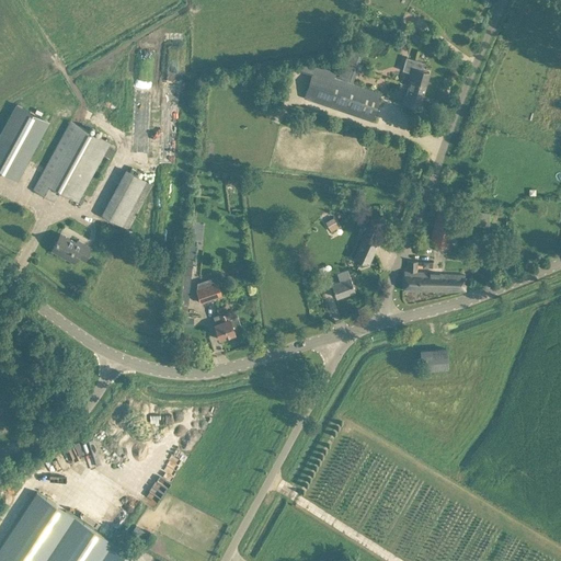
[(339,78),(353,82),(362,55),(347,50),(339,78)]
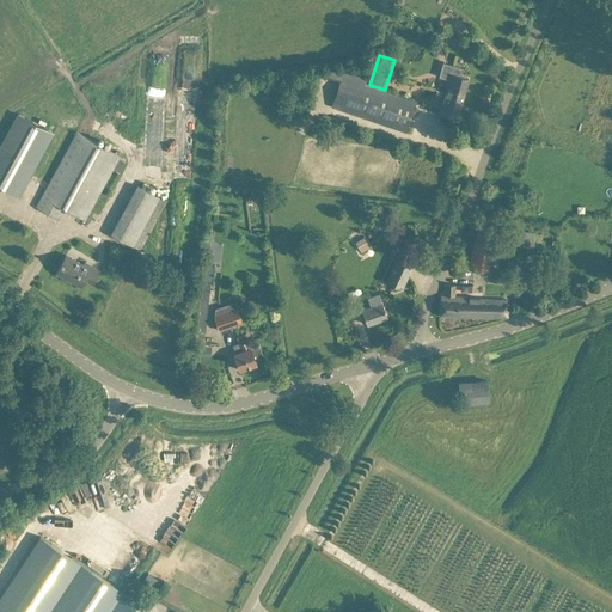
[(439,77),(448,79),(439,111),(457,116),(469,78),(460,75),(463,67),(444,61),(439,77)]
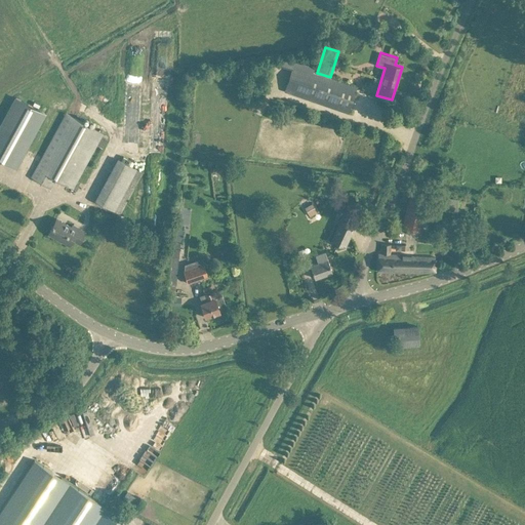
[(279,65),(292,70),(285,91),(348,113),(357,87),(314,73),(316,67),(282,55),(279,65)]
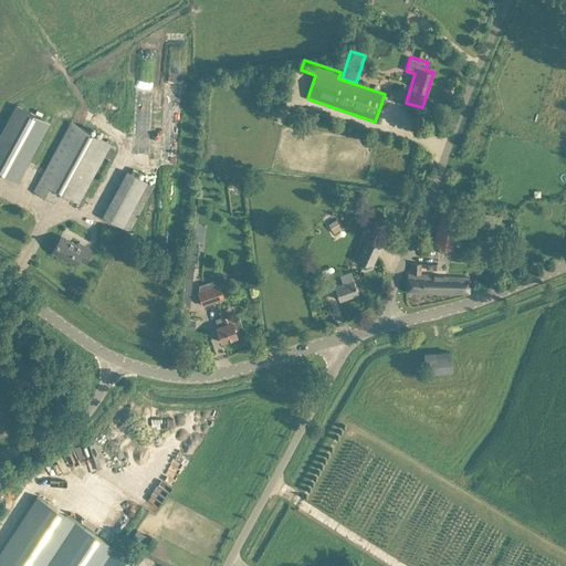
[(0,171),(17,181),(49,122),(18,105),(0,136),(0,171)]
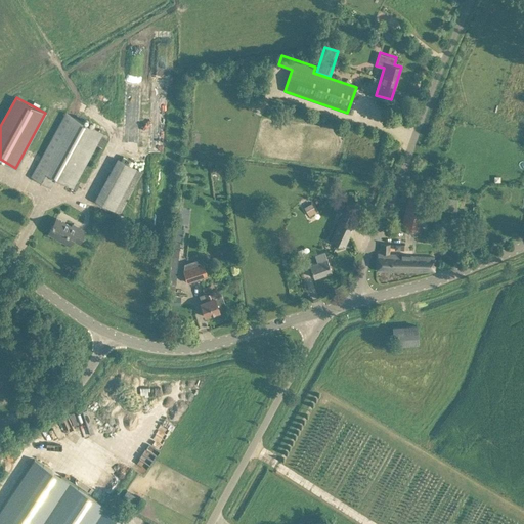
[(33,175),(51,186),(56,177),(74,187),(104,132),(68,112),(33,175)]
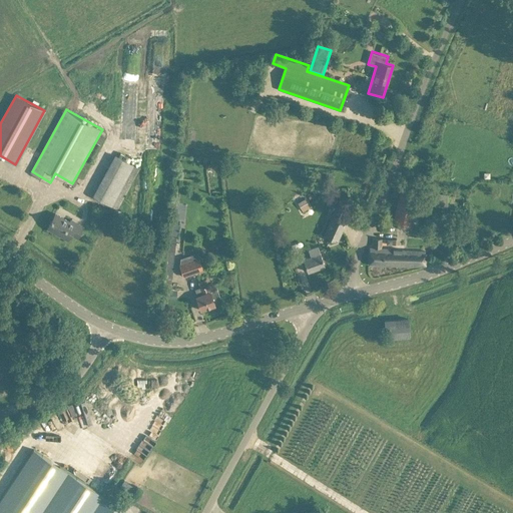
[(116,199),(97,189),(94,195),(112,206),(116,199)]
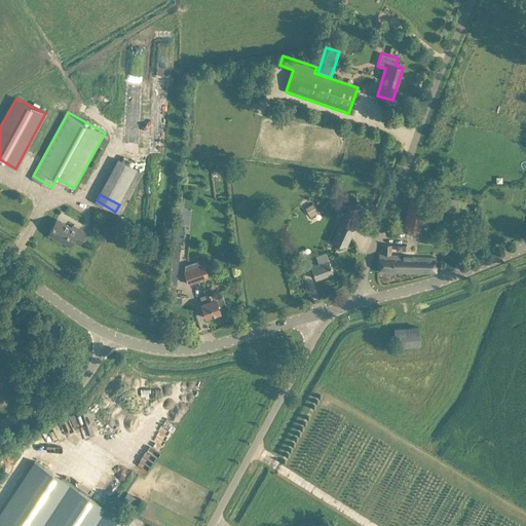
[(404,228),(421,232),(428,201),(410,197),(404,228)]
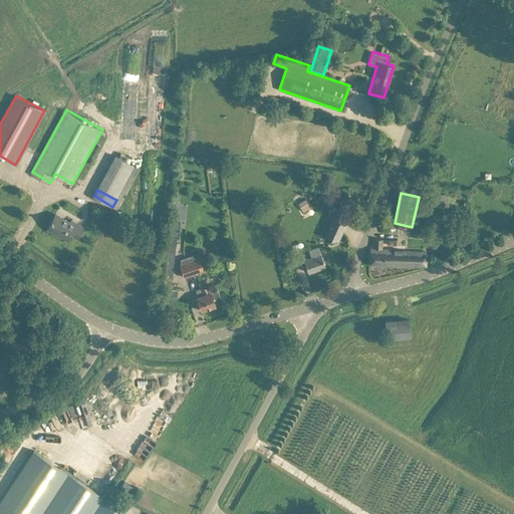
[(305,198),(298,203),(303,211),(310,207),(305,198)]
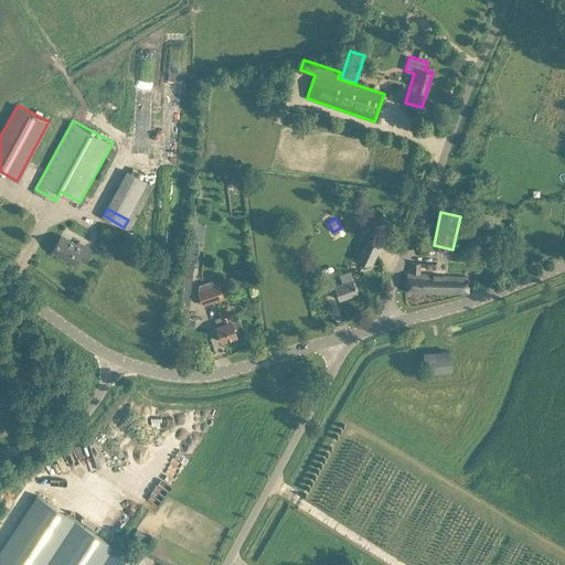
[(52,252),(75,264),(78,258),(85,262),(92,249),(77,242),(76,244),(61,235),(52,252)]
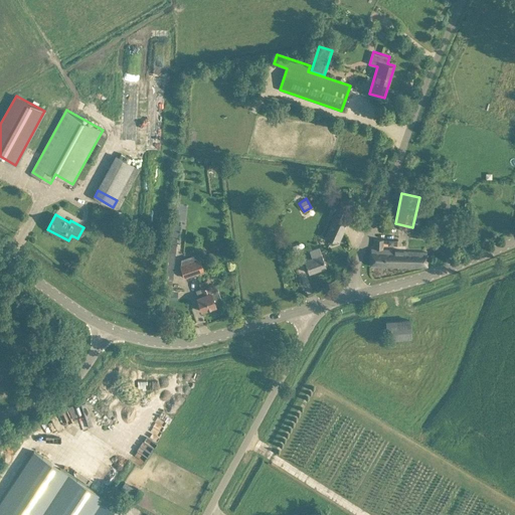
[(325,236),(339,242),(348,222),(334,215),(325,236)]
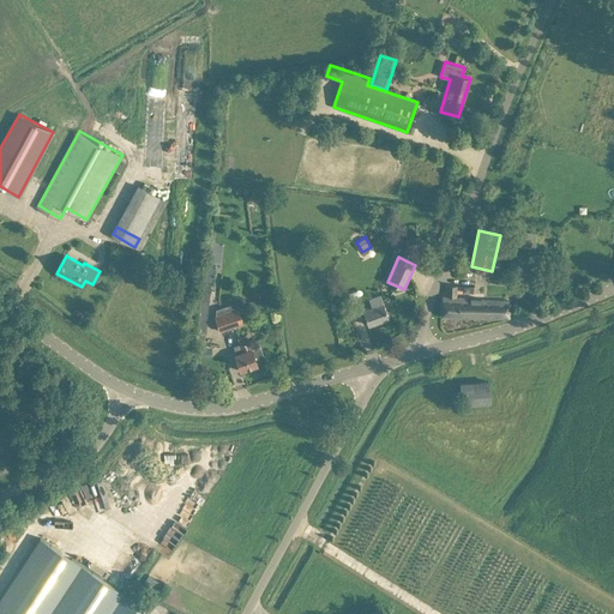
[(441,317),(509,318),(509,300),(481,299),(481,295),(479,295),(479,299),(456,296),(457,286),(447,284),(446,296),(443,296),(441,317)]
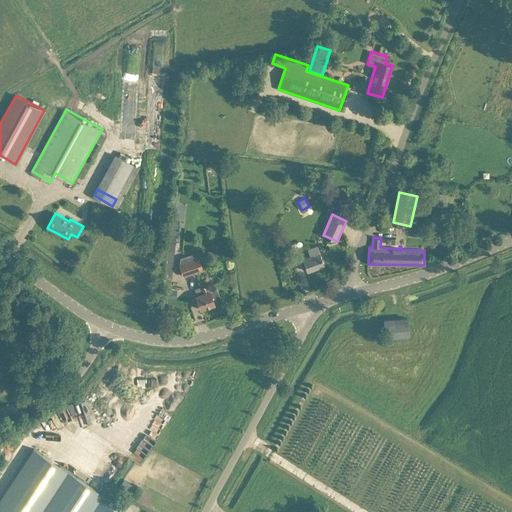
[(302,258),(303,261),(307,271),(324,264),(317,246),(308,249),(310,256),(302,258)]
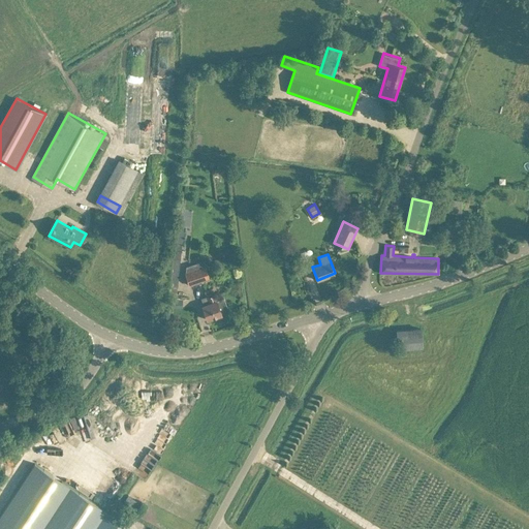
[(184,272),(189,285),(209,278),(205,265),(184,272)]
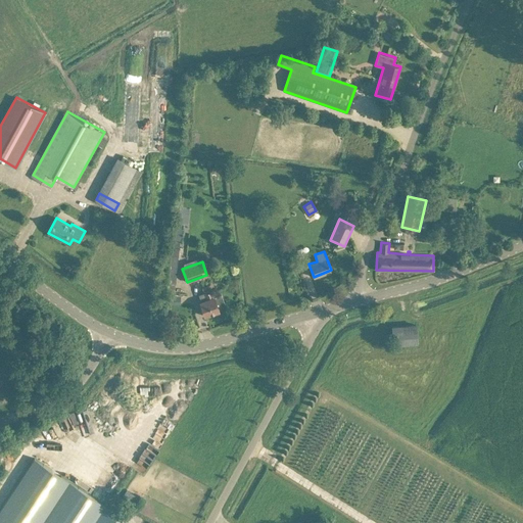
[(200,302),(201,306),(204,316),(220,311),(215,297),(211,290),(204,293),(206,299),(200,302)]
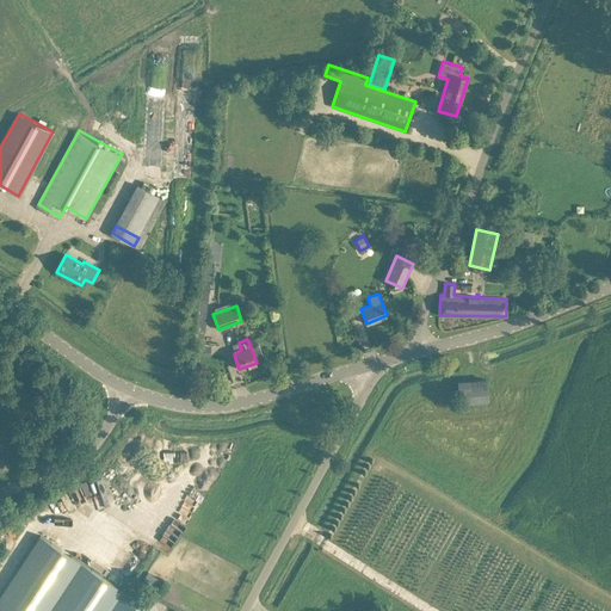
[(460,403),(488,402),(487,377),(458,378),(460,403)]
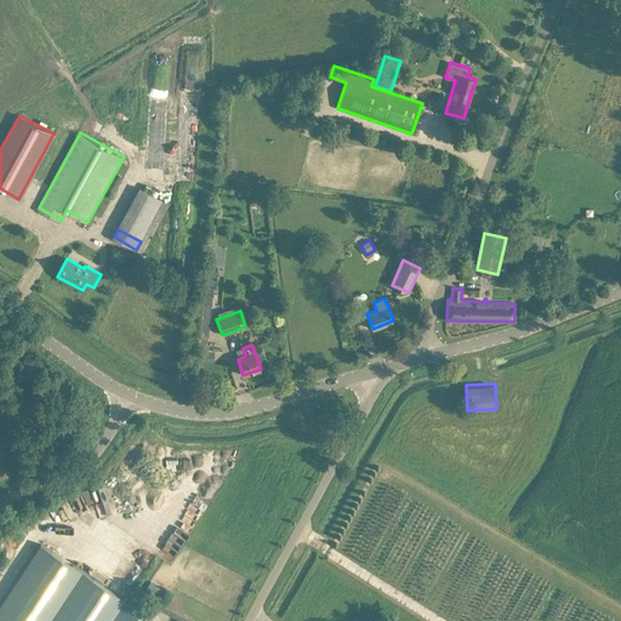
[(317,415),(319,423),(331,420),(329,411),(317,415)]
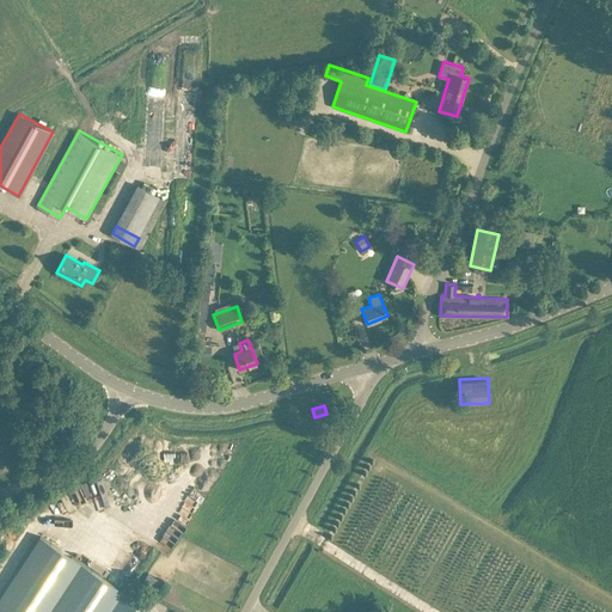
[(0,611),(144,611),(147,606),(123,591),(41,536),(0,597),(0,611)]
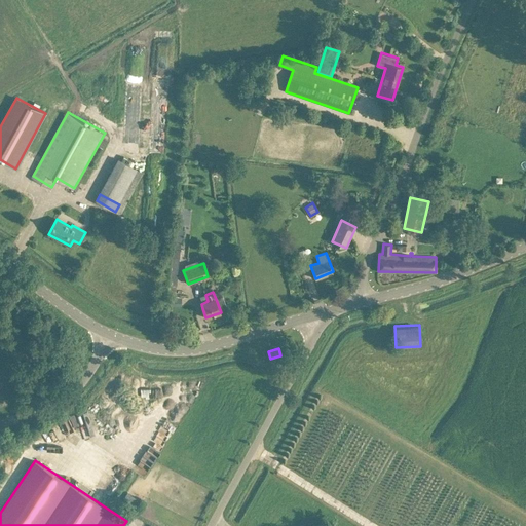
[(135,511),(141,500),(127,493),(122,502),(135,511)]
